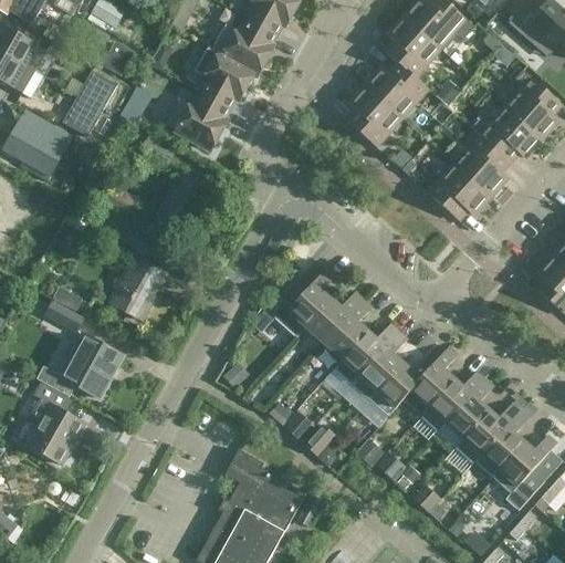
[(0,0),(0,8),(6,11),(11,1),(24,8),(28,0),(0,0)]
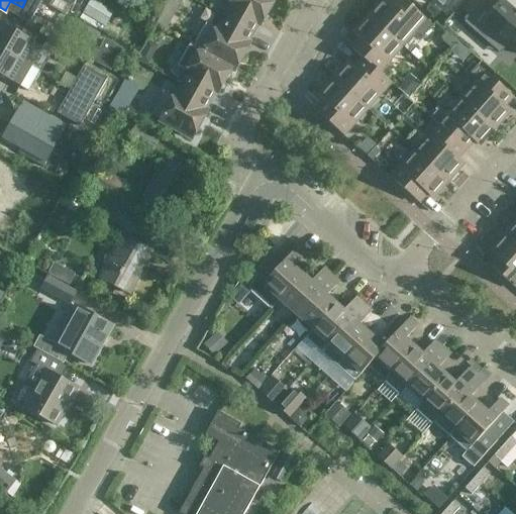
[(115,8),(100,0),(91,0),(86,10),(107,22),(115,8)]
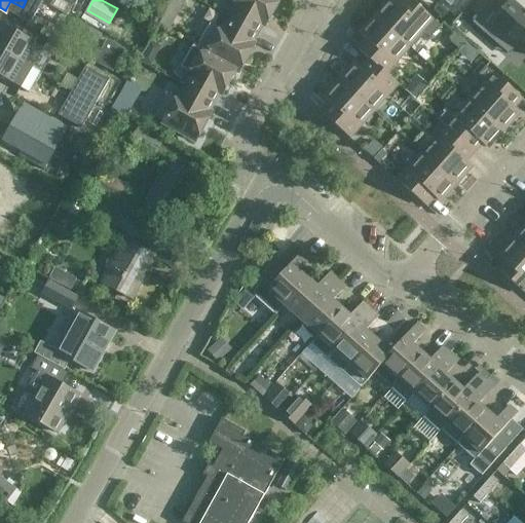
[(232,0),(234,1),(227,13),(256,30),(262,20),(265,22),(276,0),(232,0)]
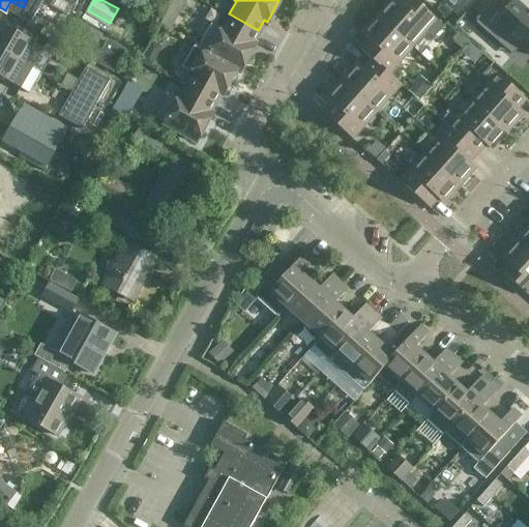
[(392,0),(379,16),(409,44),(410,42),(416,48),(430,32),(433,35),(444,24),(417,0),(404,0),(402,2),(400,0),(392,0)]
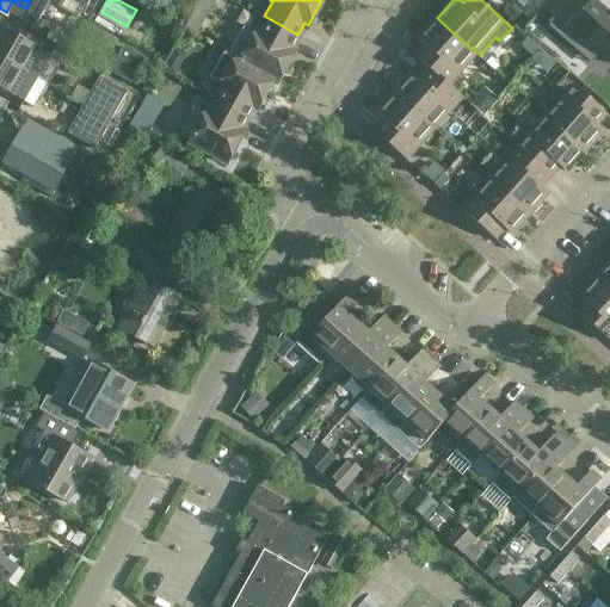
[(609,12),(597,0),(592,0),(584,10),(572,0),(570,0),(550,23),(564,36),(573,25),(586,37),(583,42),(596,55),(601,49),(602,50),(609,56),(609,12)]
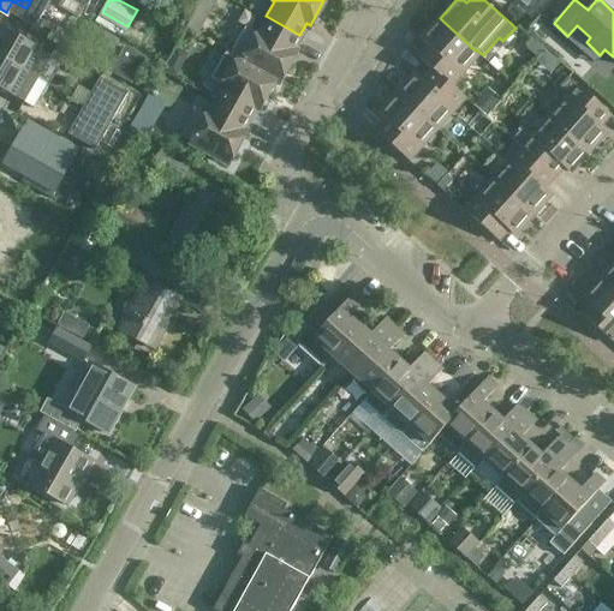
[(245,24),(231,51),(276,76),(276,77),(280,79),(297,49),(293,47),(299,35),(266,16),(257,31),(245,24)]
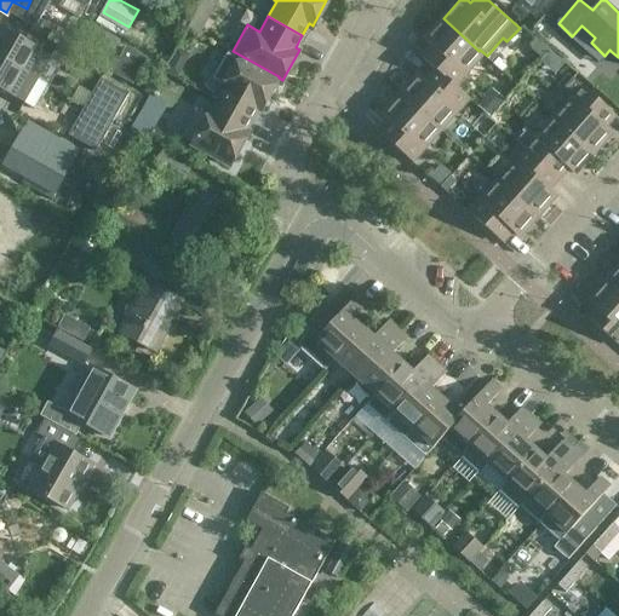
[(479,51),(443,18),(425,39),(433,45),(423,56),(437,68),(436,69),(465,95),(468,93),(453,80),(479,51)]
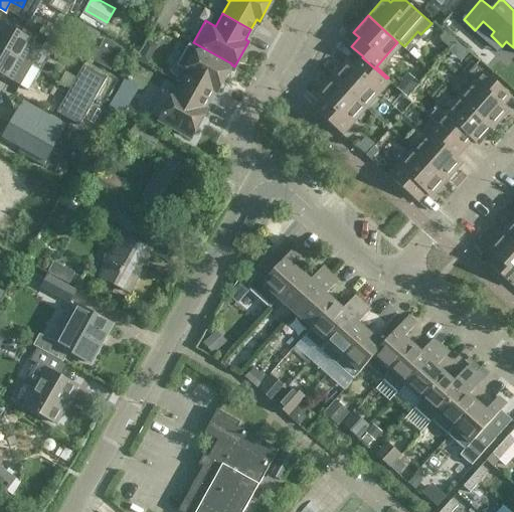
[(0,20),(0,45),(23,59),(34,40),(0,20)]
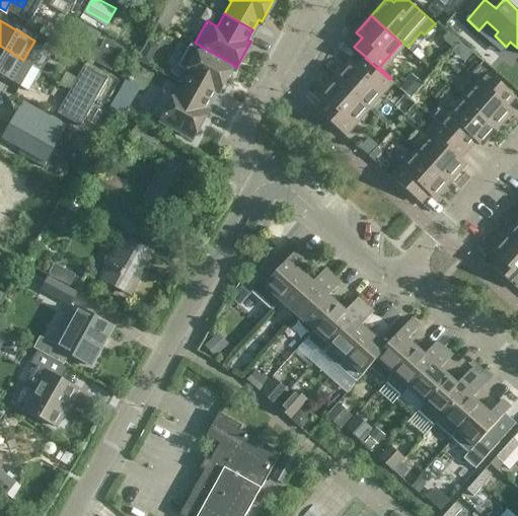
[(182,65),(175,78),(210,97),(216,87),(219,89),(233,65),(233,64),(195,43),(192,41),(178,63),(182,65)]
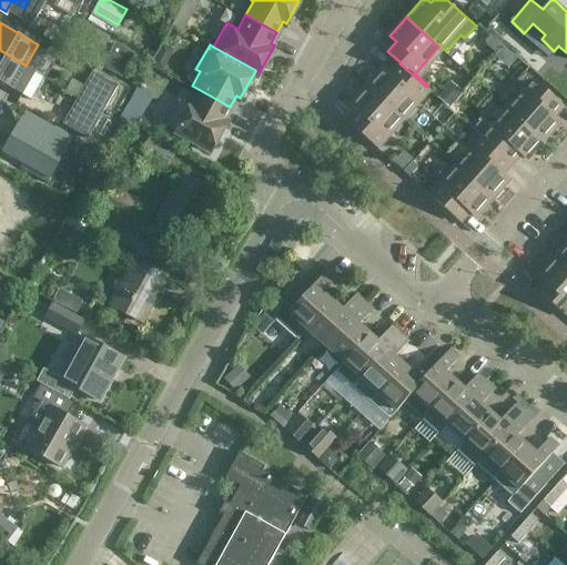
[(26,66),(0,50),(0,78),(13,87),(26,66)]
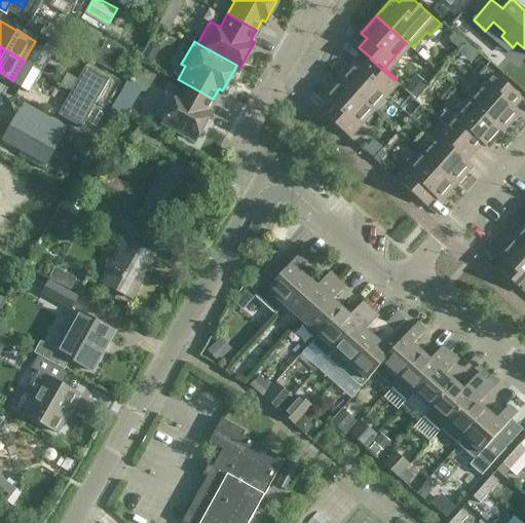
[(395,80),(370,59),(364,66),(358,61),(340,80),(371,107),(395,80)]
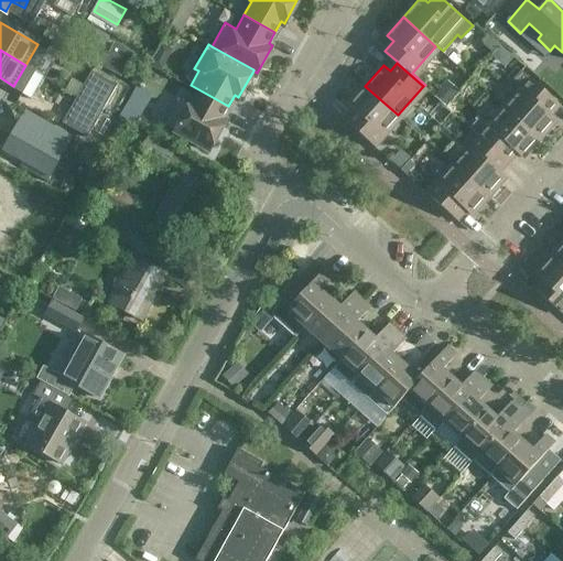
[(521,87),(504,107),(537,137),(555,116),(549,109),(558,99),(521,67),(511,78),(521,87)]
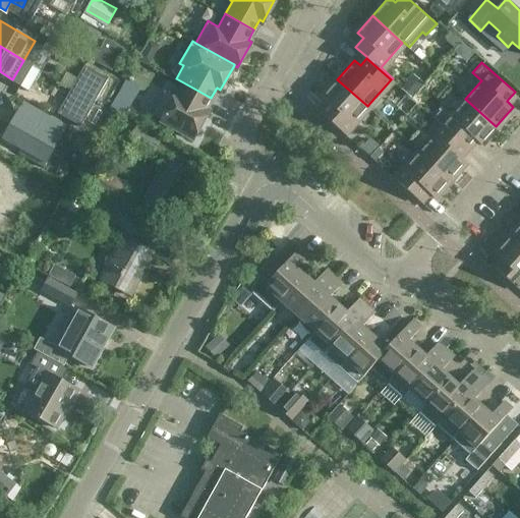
[(80,124),(108,76),(84,63),(57,111),(80,124)]
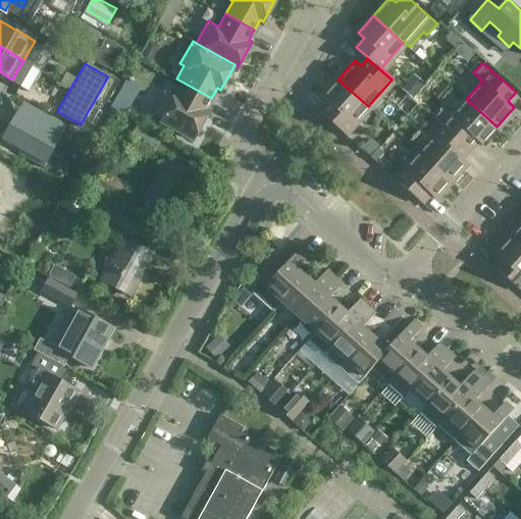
[(127,110),(142,81),(126,73),(112,103),(127,110)]
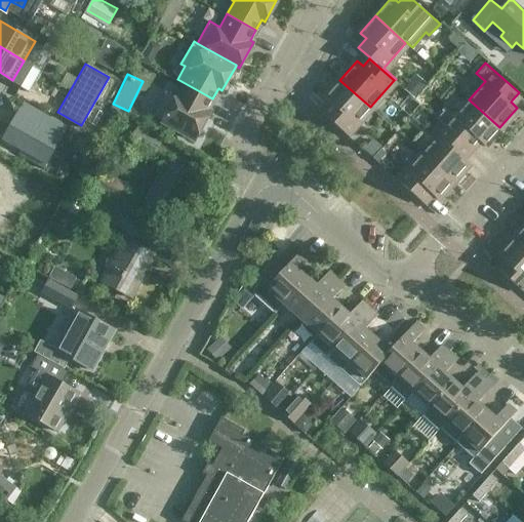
[(166,89),(154,113),(196,136),(210,111),(206,109),(212,98),(177,79),(170,91),(166,89)]
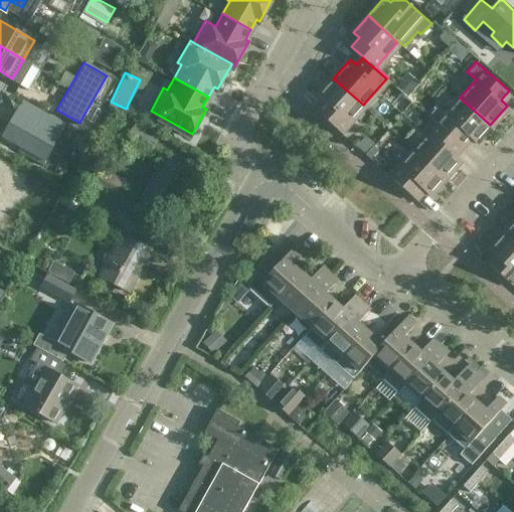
[(363,105),(333,78),(318,95),(324,101),(316,109),(340,131),(363,105)]
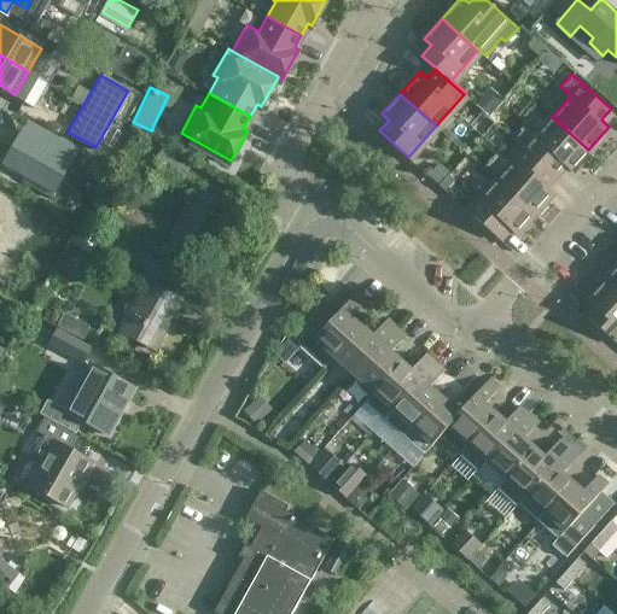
[(525,147),(524,148),(553,175),(564,162),(571,169),(588,150),(552,117),(536,135),(525,126),(514,138),(525,147)]
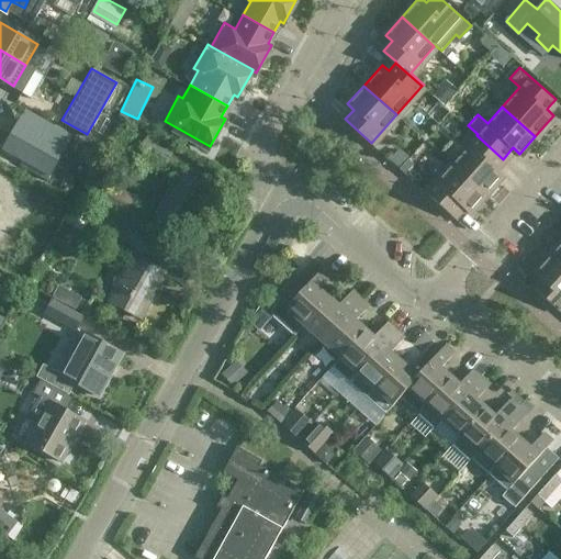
[(51,170),(70,135),(42,118),(24,108),(1,146),(22,158),(20,163),(47,179),(52,171),(51,170)]
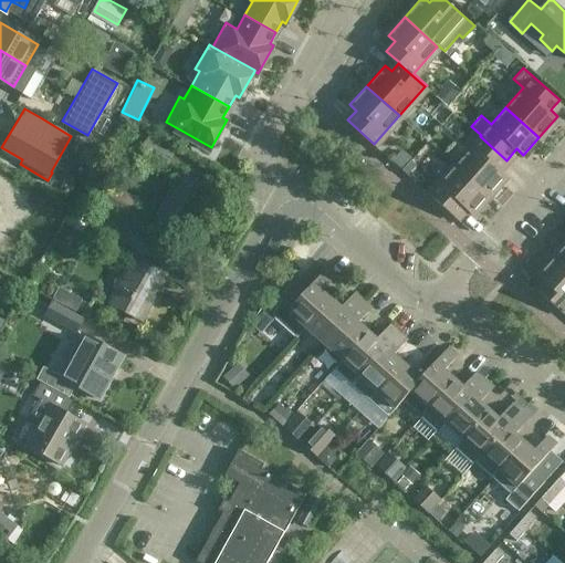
[(167,164),(175,148),(149,134),(149,132),(140,127),(128,148),(138,154),(140,149),(167,164)]
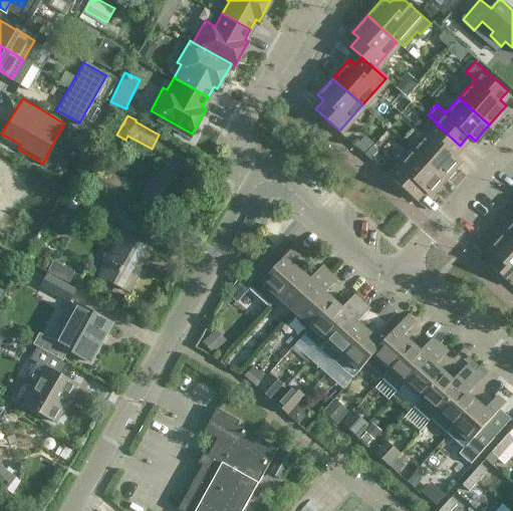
[(436,123),(413,150),(443,177),(460,158),(454,152),(460,146),(436,123)]
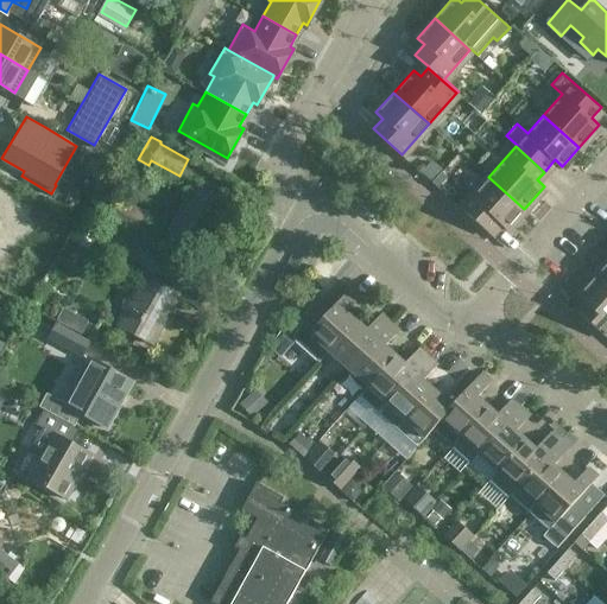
[(462,207),(491,231),(500,222),(507,228),(524,209),(488,177),(462,207)]
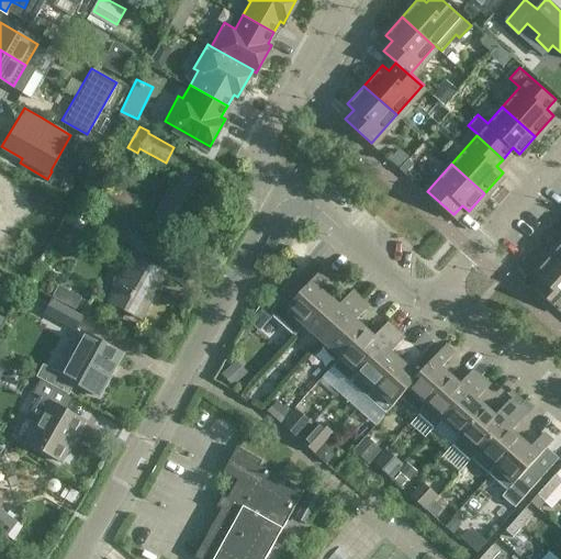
[(179,169),(158,209),(155,215),(186,232),(211,186),(179,169)]
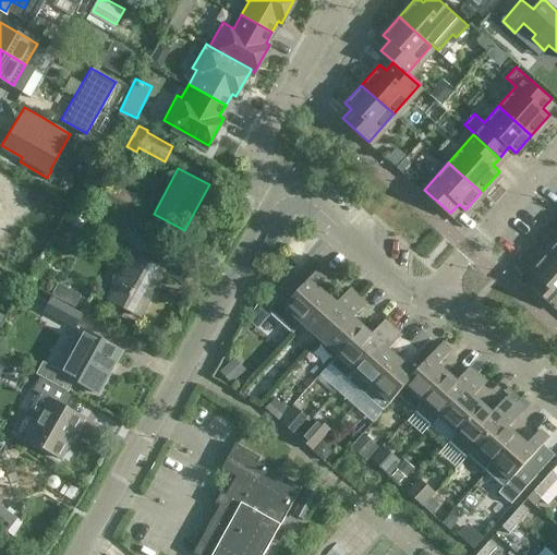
[(94,194),(117,207),(123,210),(132,195),(101,179),(94,194)]
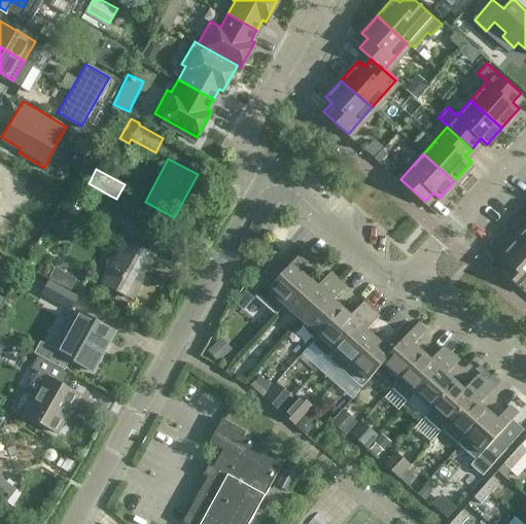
[(123,232),(130,218),(98,201),(91,214),(123,232)]
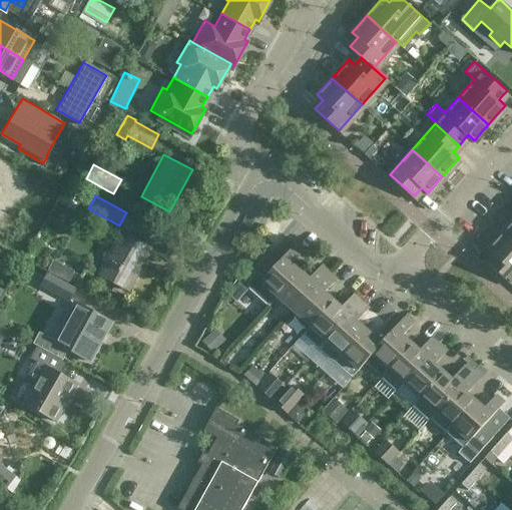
[(511,220),(502,231),(511,240),(511,220)]
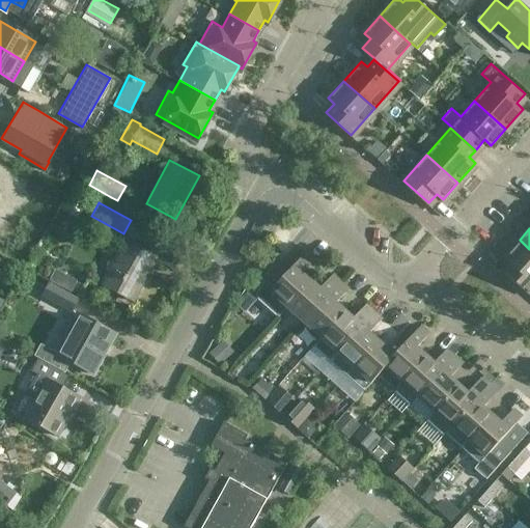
[(133,298),(157,255),(128,240),(104,282),(133,298)]
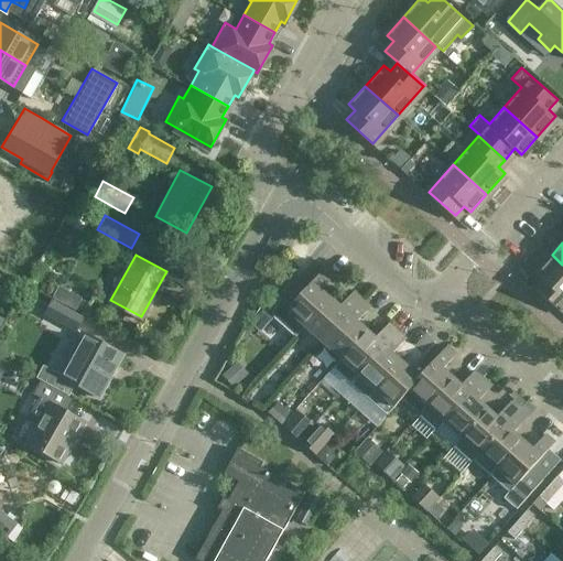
[(562,265),(552,255),(536,273),(562,297),(562,265)]
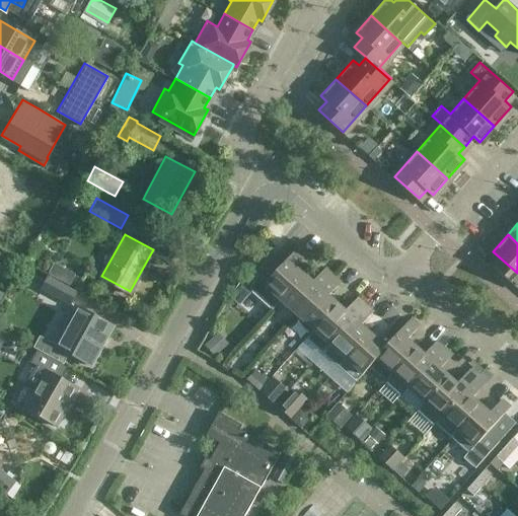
[(300,243),(280,267),(267,254),(250,288),(273,308),(282,299),(305,273),(296,265),(309,251),(300,243)]
